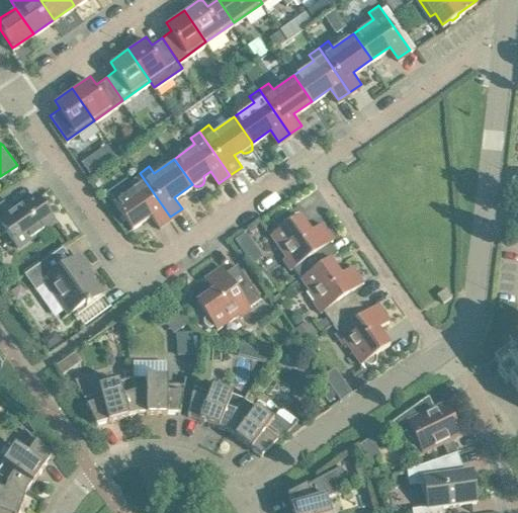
[(170,217),(140,173),(131,179),(135,186),(113,200),(132,227),(151,214),(159,225),(170,217)]
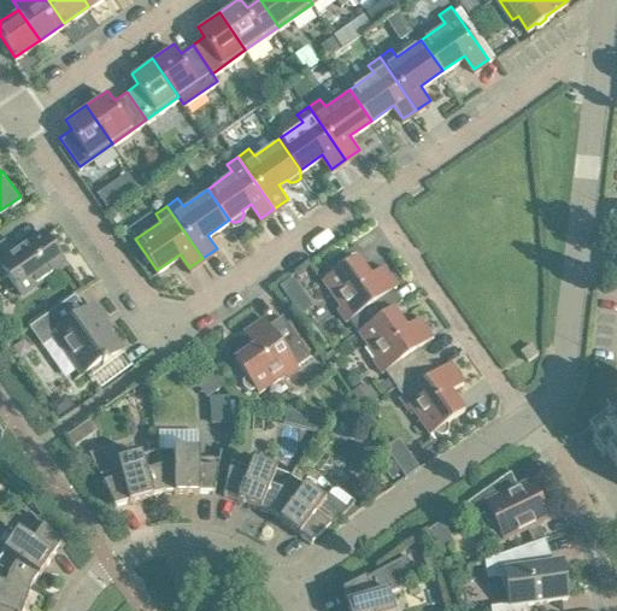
[(4,235),(0,238),(0,276),(7,271),(21,292),(65,260),(43,229),(13,250),(4,235)]
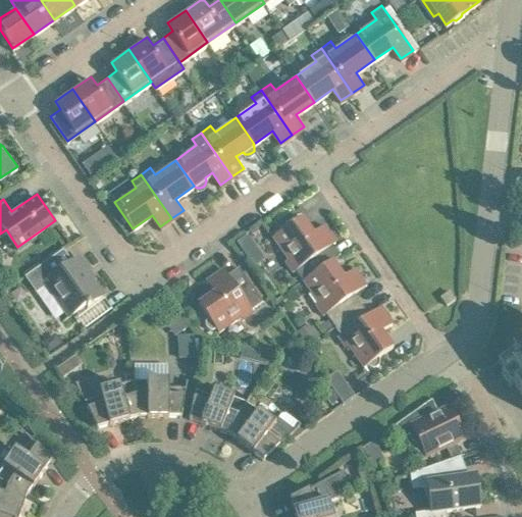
[(292,262),(303,277),(332,257),(338,253),(330,243),(336,239),(324,221),(312,230),(302,213),(286,224),(284,221),(280,221),(277,222),(275,224),(275,228),(276,231),(272,235),(285,253),(282,255),(290,264),(292,262)]
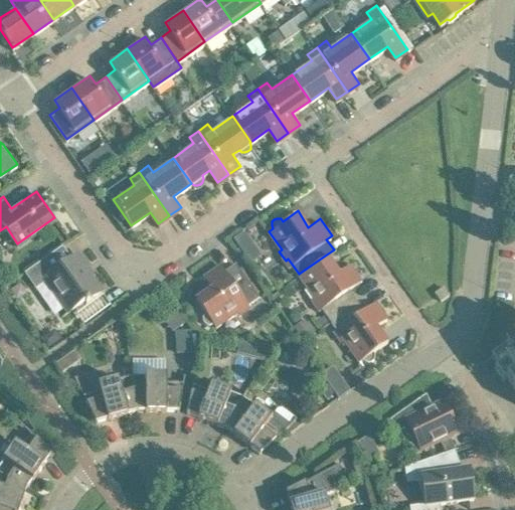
[(70,255),(62,242),(26,268),(36,281),(46,274),(69,308),(84,298),(86,300),(101,289),(82,264),(86,262),(77,250),(70,255)]
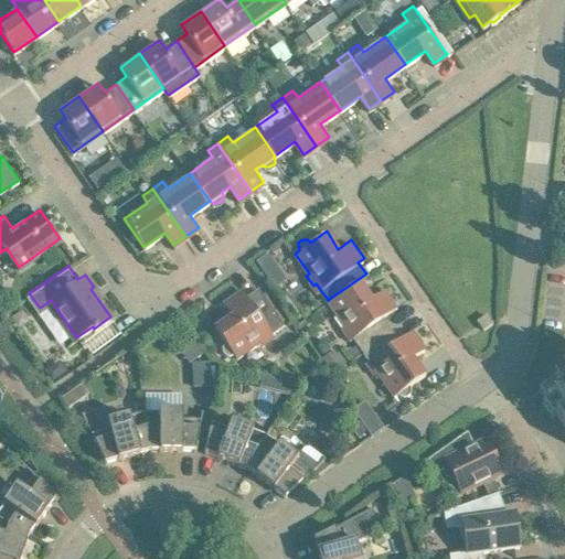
[(360,279),(360,278),(328,300),(337,314),(334,315),(350,339),(353,336),(361,347),(391,326),(383,314),(396,305),(384,287),(371,296),(360,279)]
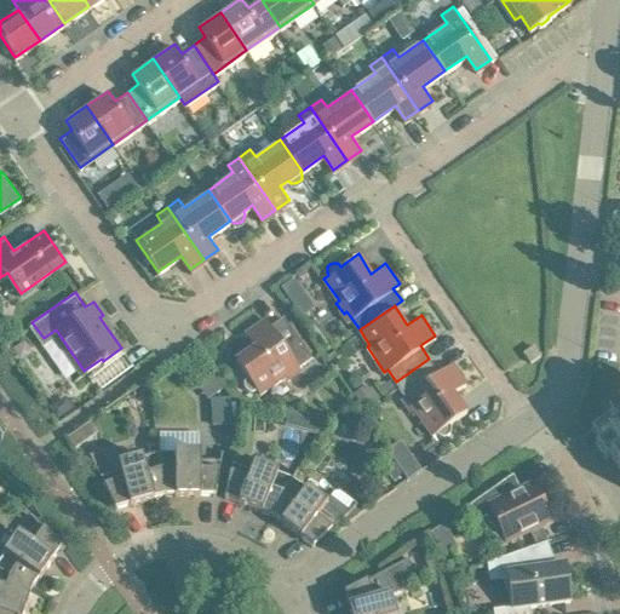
[(248,388),(256,386),(259,391),(286,373),(288,377),(300,367),(298,363),(311,355),(283,314),(270,322),(265,315),(245,330),(254,344),(235,357),(247,374),(245,377),(244,382),(245,385),(248,388)]
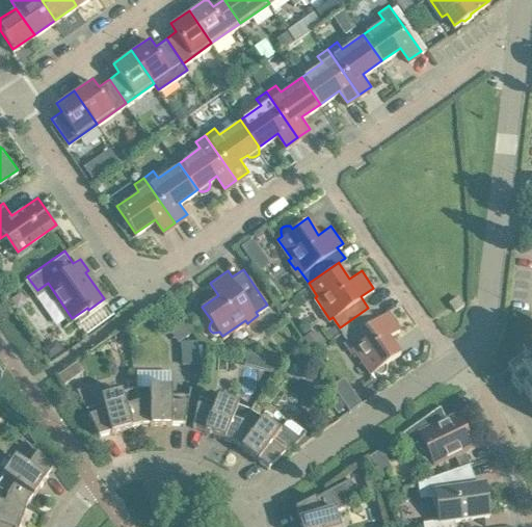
[(449,299),(451,301),(455,308),(463,301),(457,293),(449,299)]
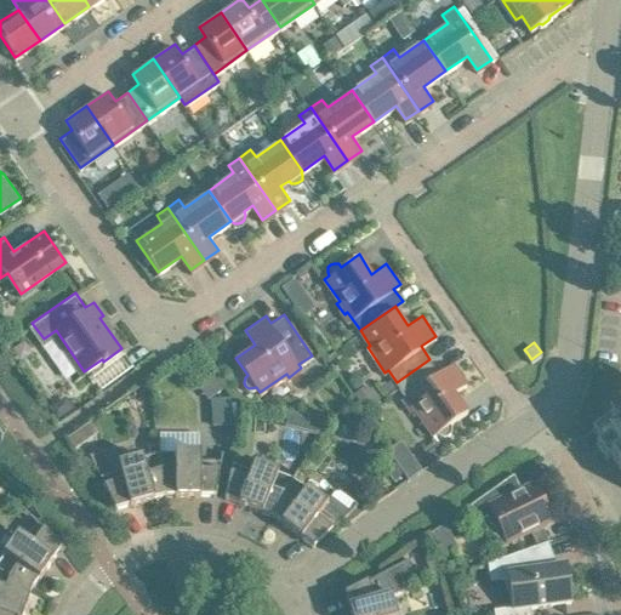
[(438,371),(429,359),(397,382),(405,394),(402,397),(411,410),(414,408),(432,433),(437,431),(440,433),(444,434),(448,433),(450,430),(451,426),(450,421),(467,409),(454,391),(467,381),(454,360),(438,371)]
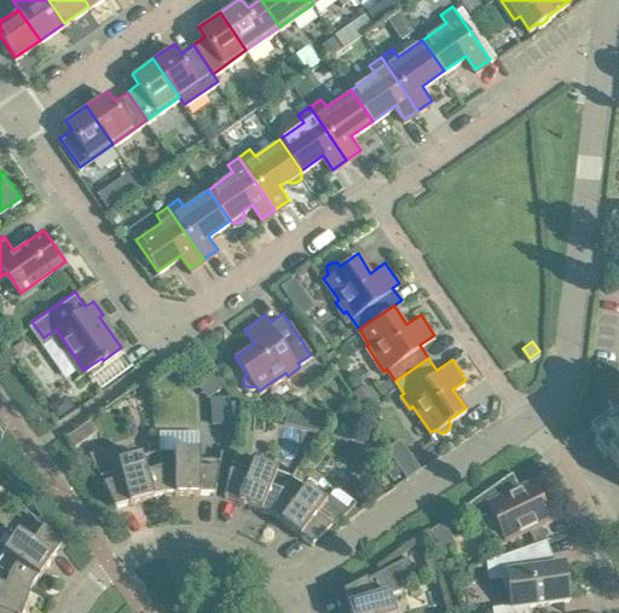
[(618,399),(615,402),(618,405),(590,424),(599,437),(594,440),(603,455),(608,451),(618,466),(618,399)]
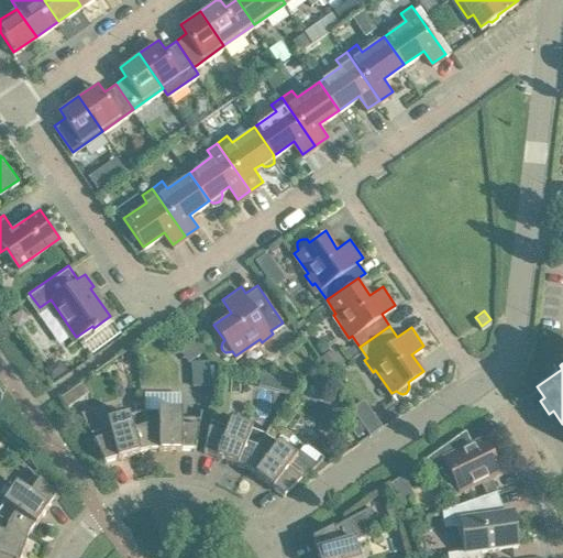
[(72,389),(62,395),(68,406),(79,398),(72,389)]
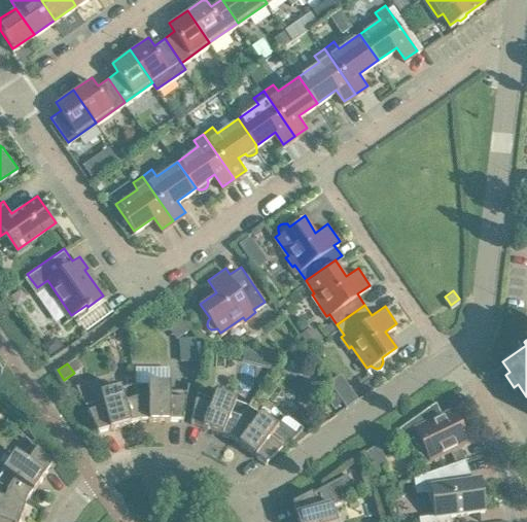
[(135,376),(134,377),(139,417),(148,417),(148,418),(180,418),(182,419),(189,381),(188,381),(186,388),(170,388),(170,381),(148,381),(135,381),(135,376)]
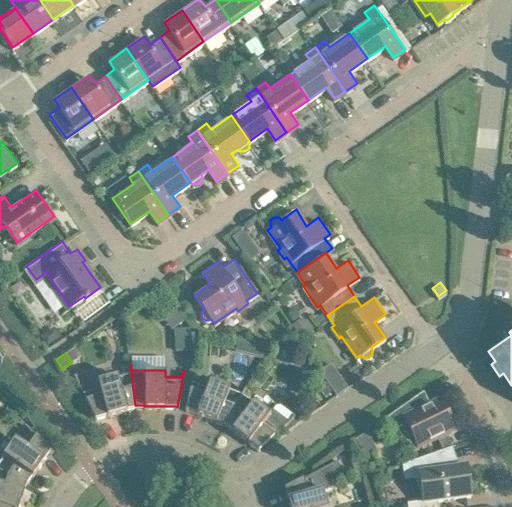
[(135,405),(130,366),(129,366),(130,371),(117,374),(98,379),(95,367),(75,373),(74,372),(73,372),(95,417),(97,417),(127,408),(127,407),(135,405)]
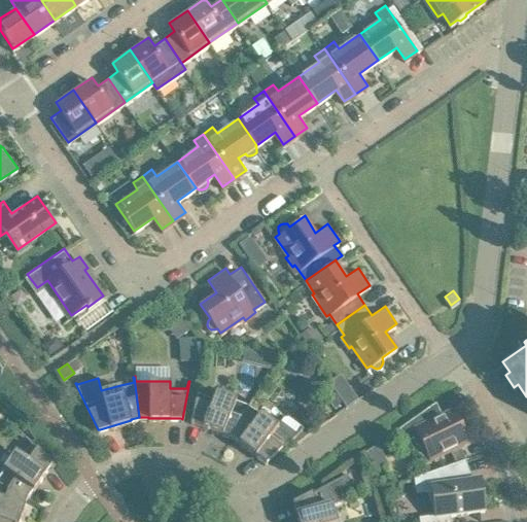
[(231,435),(251,398),(250,398),(248,403),(215,389),(213,396),(198,390),(199,383),(198,383),(190,420),(192,421),(222,432),(222,431),(231,435)]
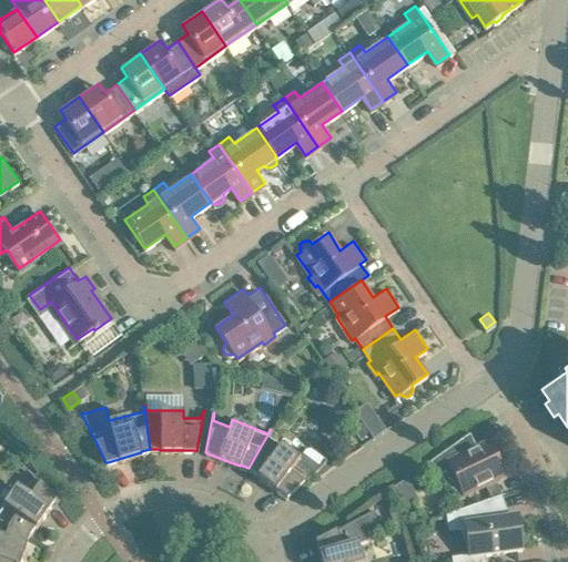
[(285,497),(322,463),(326,458),(312,446),(306,446),(302,452),(298,456),(269,435),(272,430),(271,429),(249,468),(257,474),(256,474),(284,496),(285,497)]
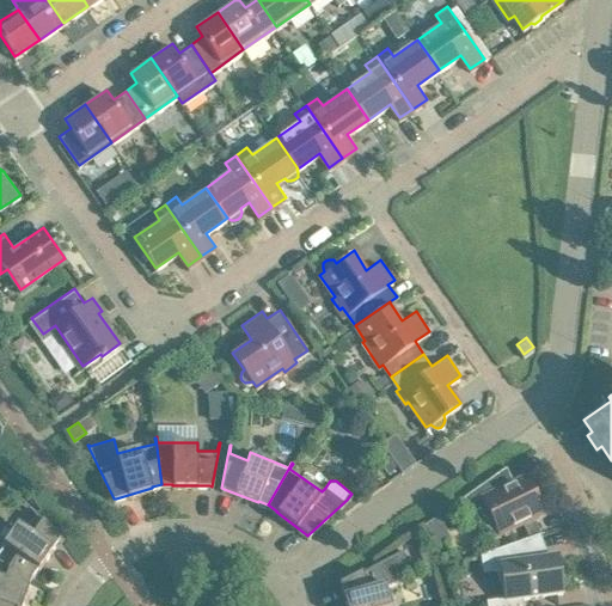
[(506,479),(500,469),(463,494),(471,509),(479,506),(484,515),(489,516),(493,515),(500,530),(543,509),(526,473),(510,482),(506,479)]
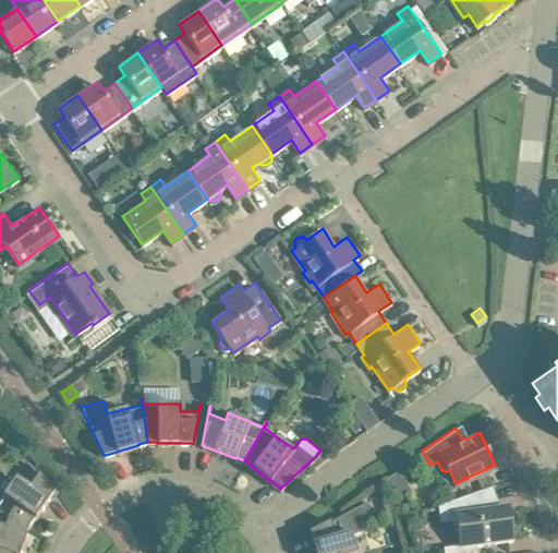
[(55,491),(56,489),(27,460),(27,461),(33,467),(22,481),(16,477),(2,495),(3,495),(0,500),(0,511),(28,526),(34,517),(35,518),(55,491)]
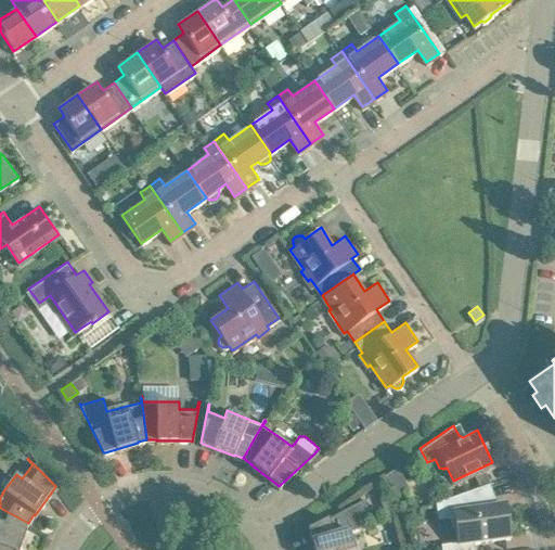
[(490,482),(436,500),(438,516),(439,516),(439,515),(454,513),(459,539),(441,542),(441,549),(475,549),(474,540),(511,535),(505,501),(497,502),(490,482)]
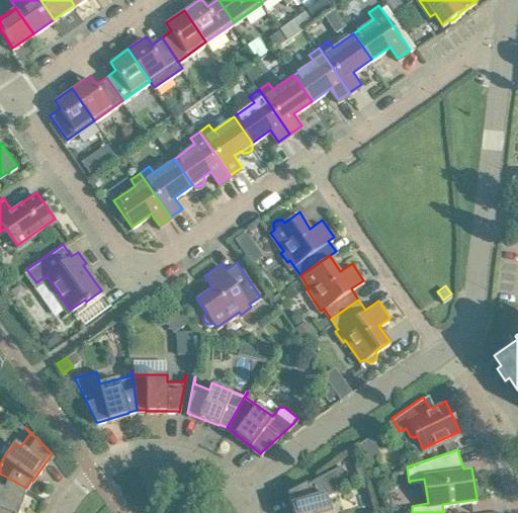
[(342,463),(286,492),(287,494),(292,512),(331,512),(332,512),(326,494),(339,490),(335,477),(344,474),(341,464),(342,464),(342,463)]
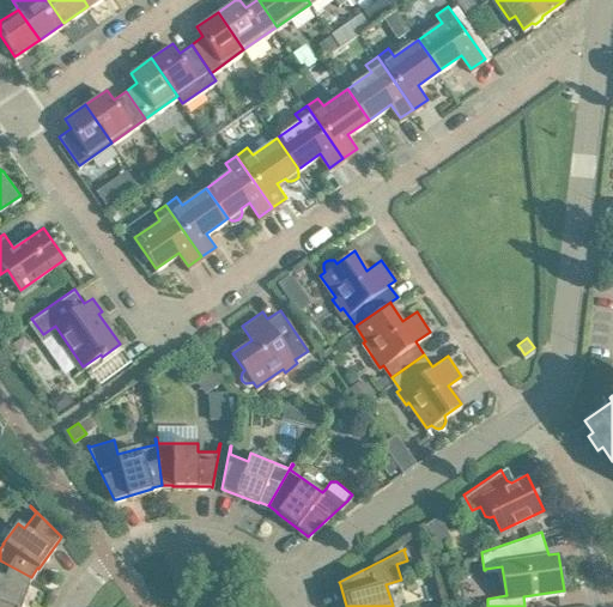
[(28,587),(31,577),(0,560),(0,606),(20,606),(29,587),(28,587)]
